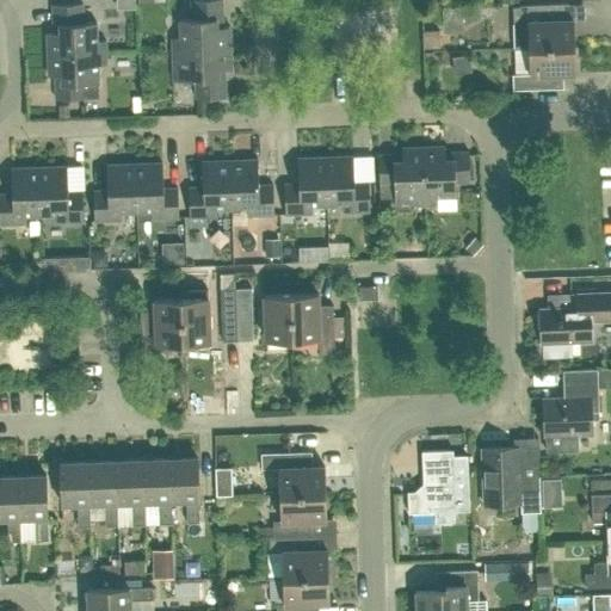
[(180,37),(172,37),(172,49),(230,48),(229,26),(223,26),(222,0),(192,0),(193,18),(179,18),(180,37)]
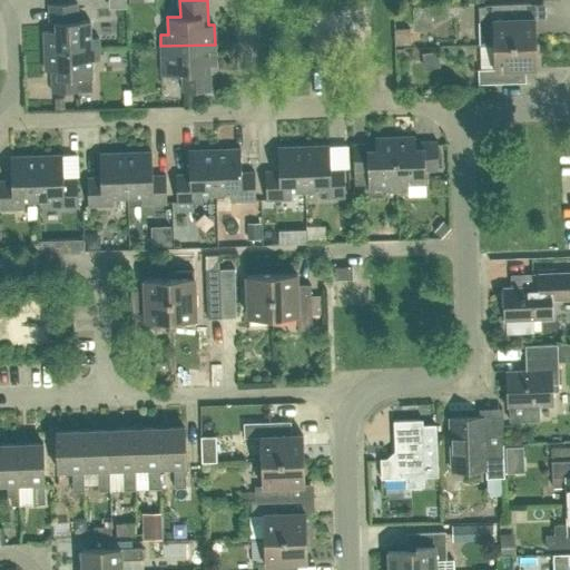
[(50,30),(43,30),(45,50),(99,48),(99,37),(90,37),(90,20),(78,20),(77,2),(49,3),(50,30)]
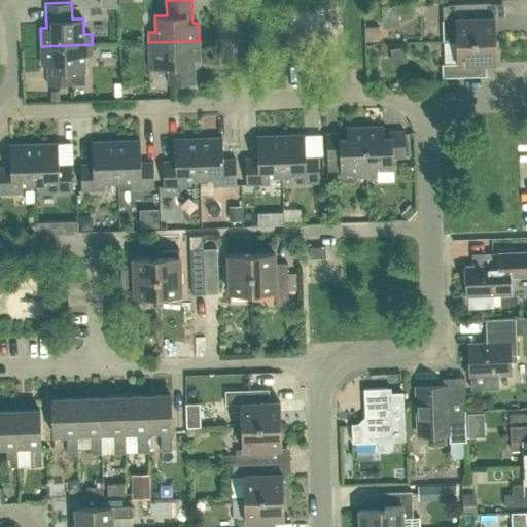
[(495,39),(494,16),(491,16),(491,3),(448,4),(448,5),(443,5),(444,42),(456,41),(495,39)]
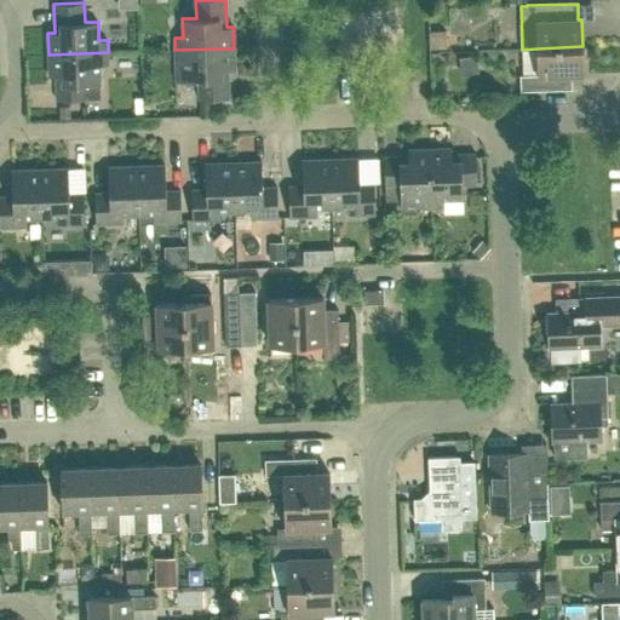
[(572,74),(584,74),(583,46),(537,49),(538,75),(520,75),(521,91),(572,90),(572,74)]
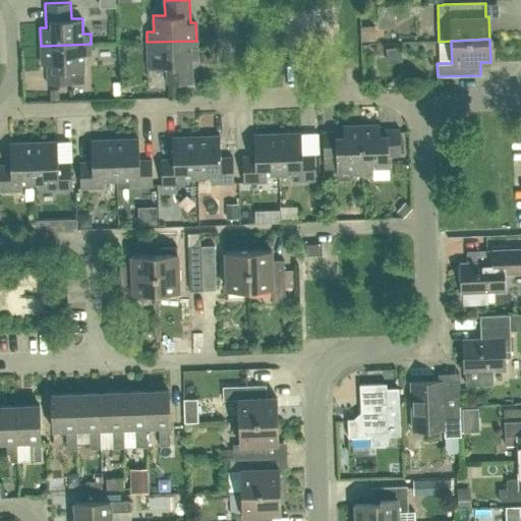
[(147,42),(148,68),(167,68),(167,84),(192,83),(191,59),(197,59),(196,41),(147,42)]
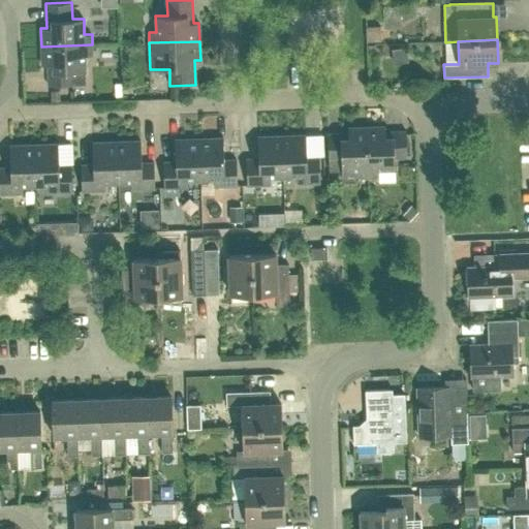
[(49,86),(74,85),(73,72),(86,71),(85,56),(92,56),(92,44),(41,47),(41,65),(48,65),(49,86)]
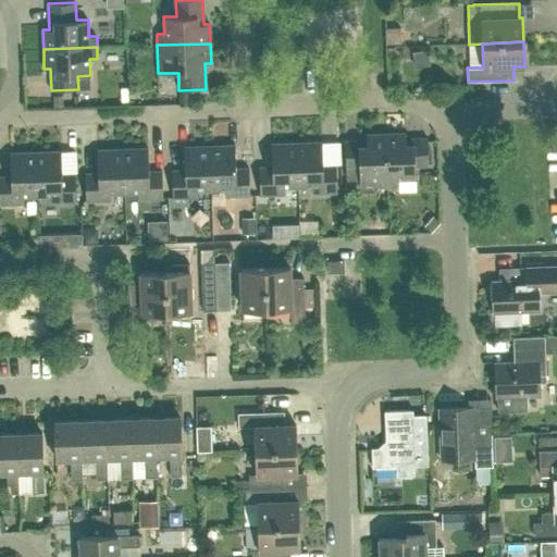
[(346,169),(346,178),(359,178),(360,188),(363,193),(372,192),(376,187),(387,187),(386,133),(367,134),(367,140),(345,140),(346,169)]
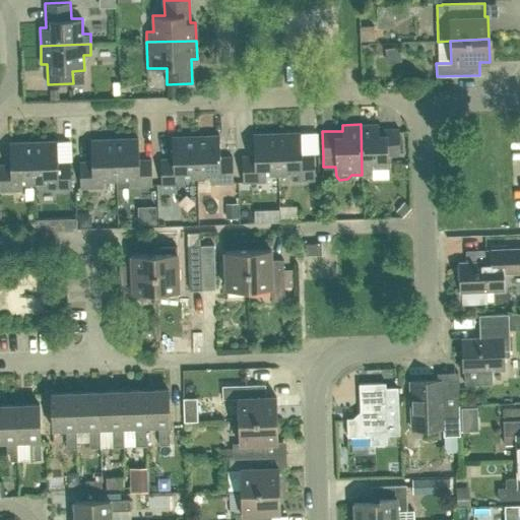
[(373,174),(372,167),(388,166),(387,154),(399,154),(399,129),(379,129),(379,124),(361,124),(362,175),(373,174)]
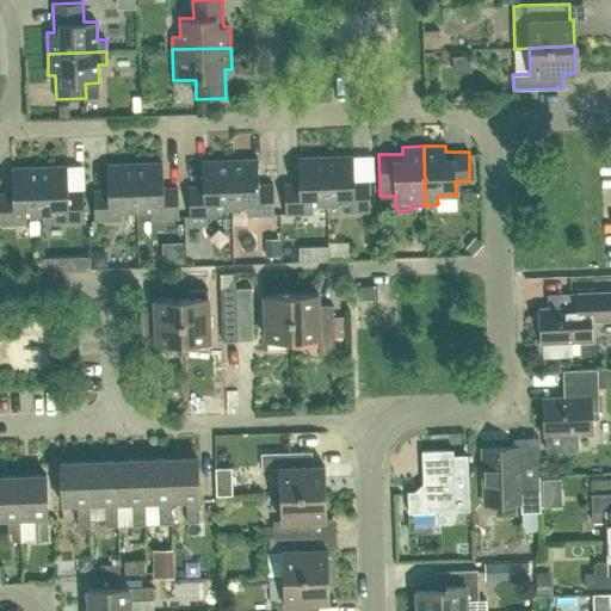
[(355,181),(353,155),(325,156),(327,204),(343,204),(343,213),(370,211),(369,180),(355,181)]
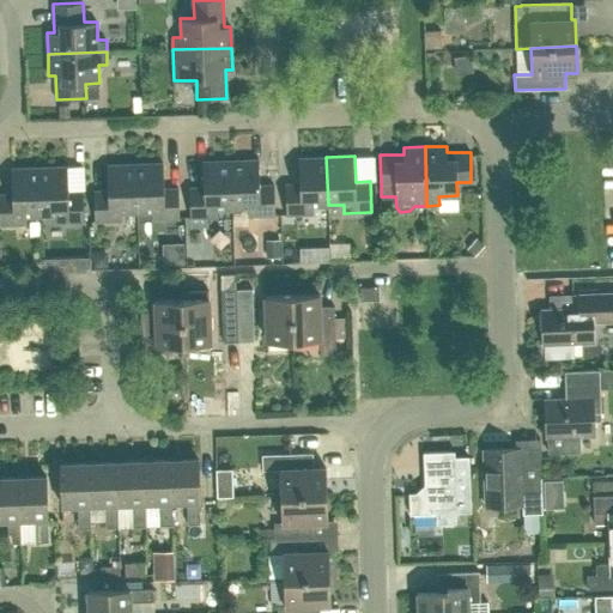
[(314,213),(313,205),(328,205),(326,157),(298,158),(299,183),(285,184),(286,214),(314,213)]
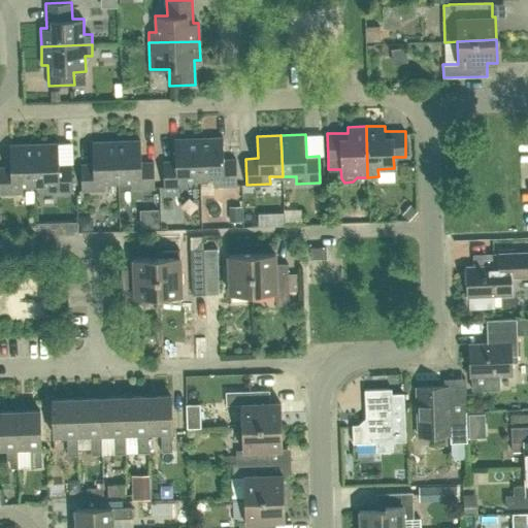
[(213,186),(237,185),(236,159),(224,160),(223,137),(198,138),(200,179),(213,178),(213,186)]
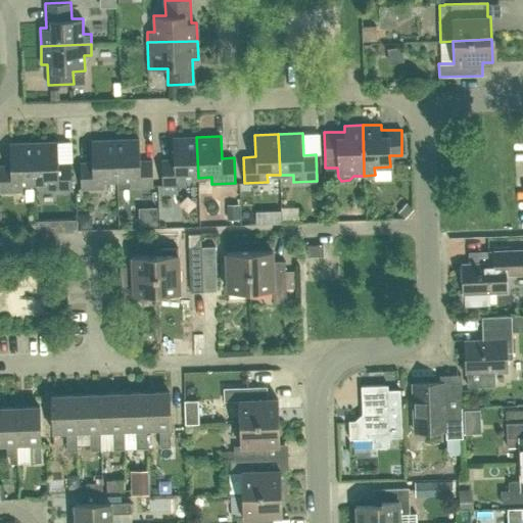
[(186,185),(185,178),(198,178),(196,137),(173,138),(174,159),(161,160),(162,186),(186,185)]
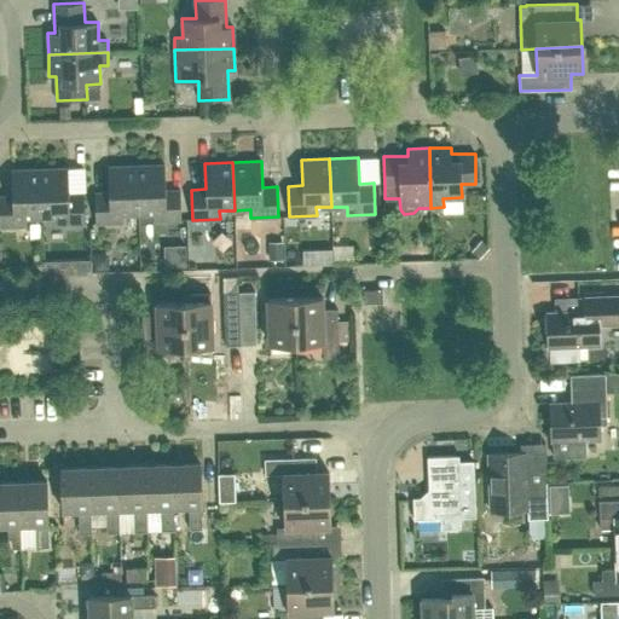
[(154,213),(154,221),(181,220),(180,190),(166,190),(165,165),(136,166),(138,214),(154,213)]
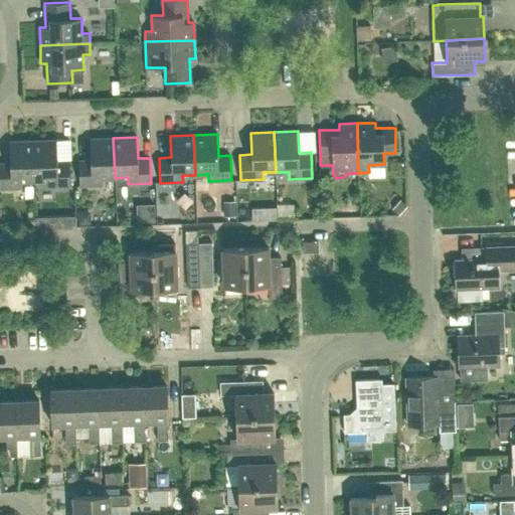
[(103,185),(102,178),(115,178),(113,138),(90,138),(91,160),(78,161),(79,186),(103,185)]
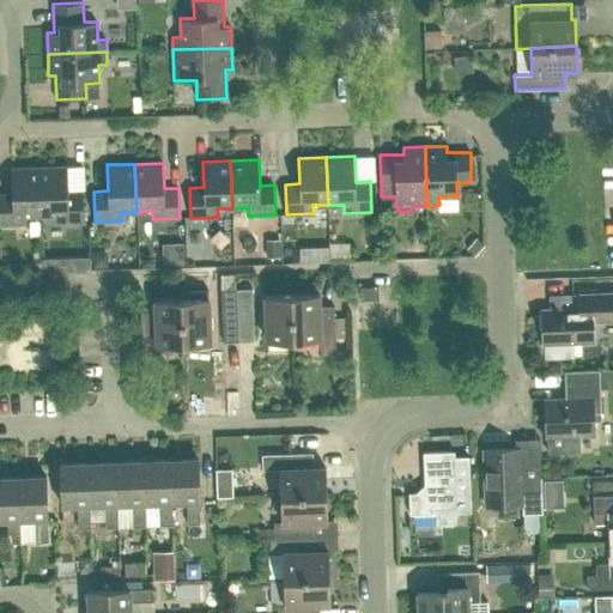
[(68,192),(67,167),(40,168),(41,214),(56,214),(56,223),(84,222),(83,192),(68,192)]
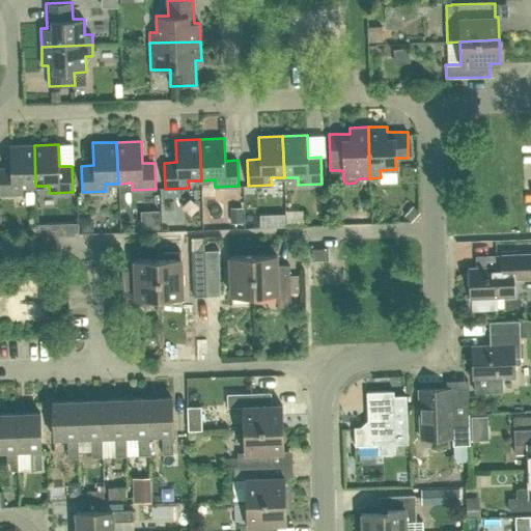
[(0,194),(23,194),(22,187),(35,186),(34,145),(9,145),(10,168),(0,168),(0,194)]
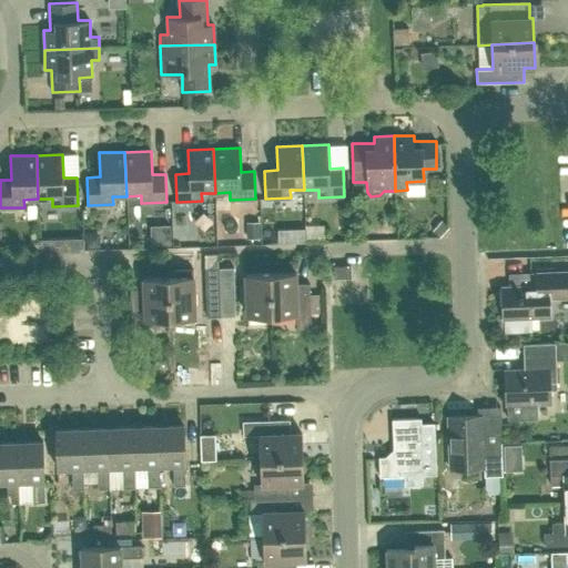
[(297,215),(296,232),(312,233),(313,216),(297,215)]
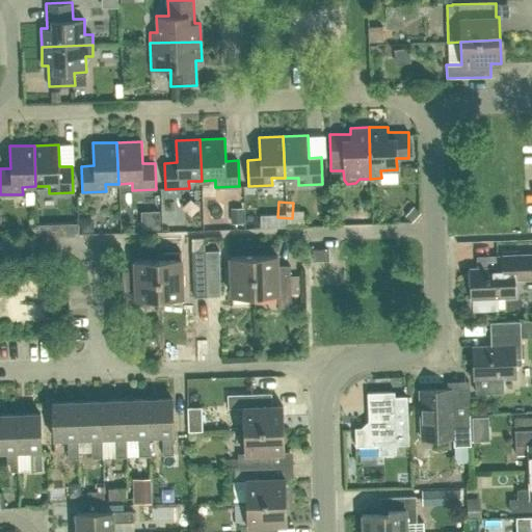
[(48,223),(38,224),(38,236),(49,235),(48,223)]
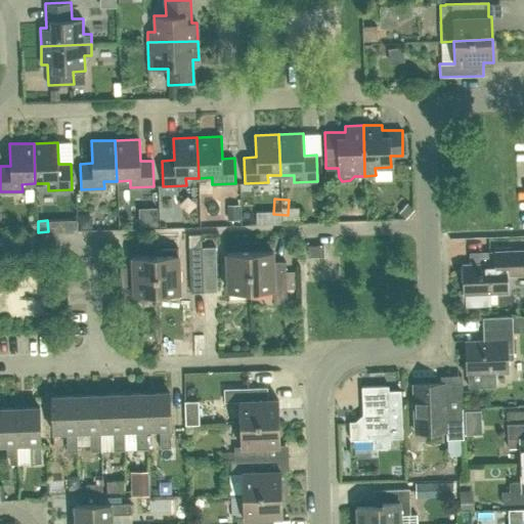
[(308,256),(323,256),(323,245),(307,246),(308,256)]
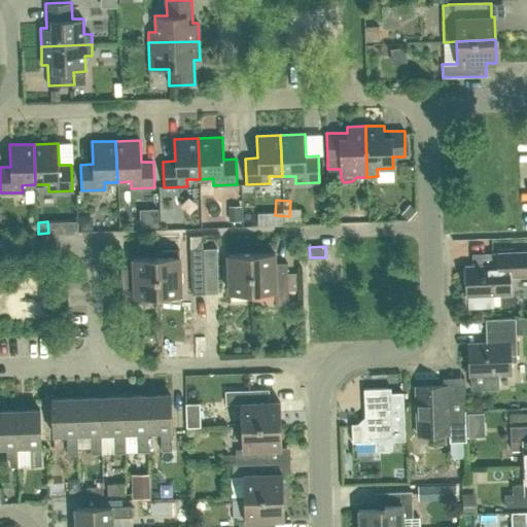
[(190,249),(191,294),(205,293),(204,248),(190,249)]
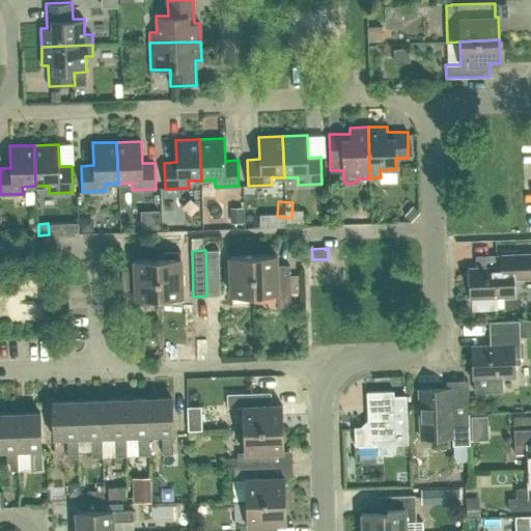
[(220,296),(218,250),(205,250),(206,296),(220,296)]
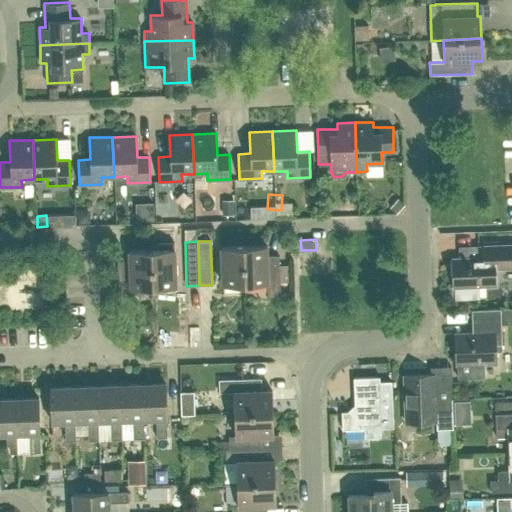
[(511,244),(478,246),(478,257),(453,259),(454,286),(455,286),(455,298),(471,298),(471,286),(495,285),(494,268),(511,267),(511,244)]
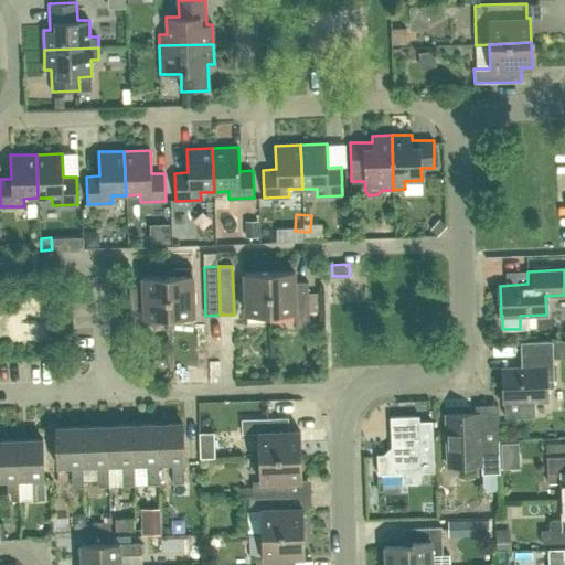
[(308,281),(294,283),(294,270),(269,272),(270,313),(295,312),(295,329),(309,328),(308,281)]
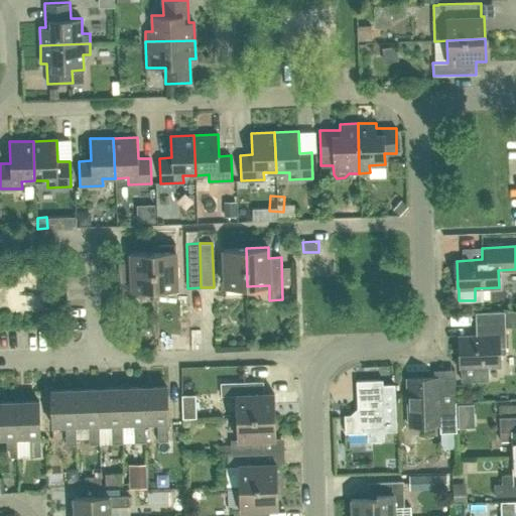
[(224,249),(225,287),(247,286),(246,248),(224,249)]
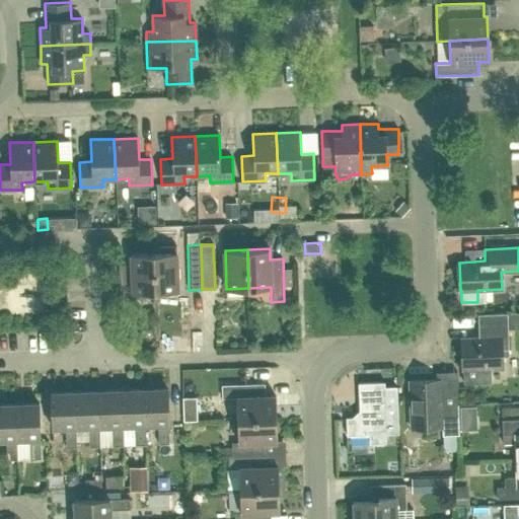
[(155,292),(177,291),(176,251),(154,252),(155,292)]
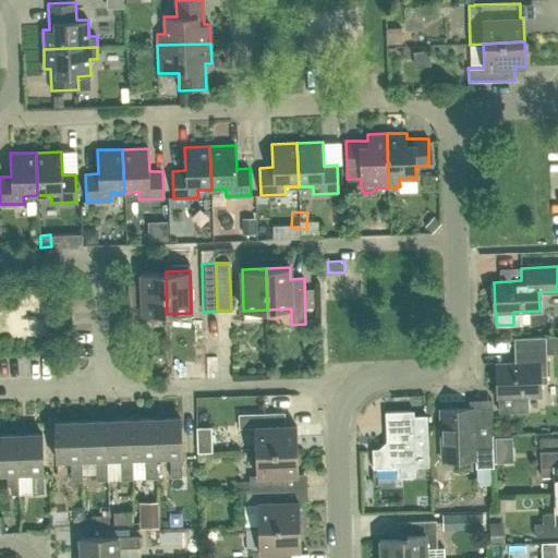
[(143,322),(143,314),(167,314),(166,271),(141,273),(142,283),(128,284),(130,322),(143,322)]
